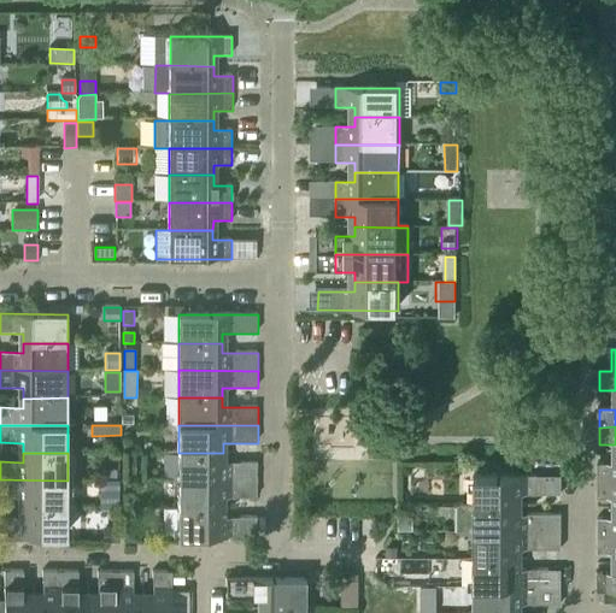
[(223,453),(179,453),(179,481),(258,481),(258,463),(223,463),(223,453)]
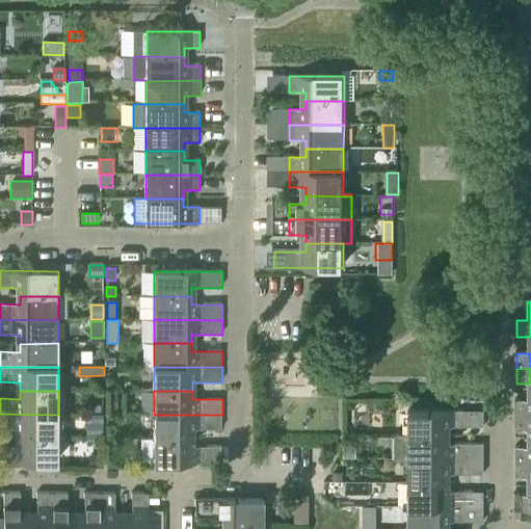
[(530,400),(516,401),(515,416),(530,416),(530,400)]
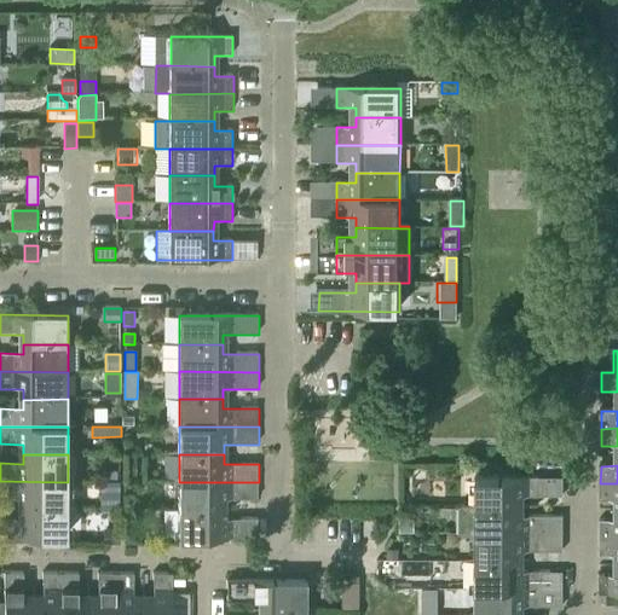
[(117,471),(104,471),(104,482),(117,482),(117,471)]
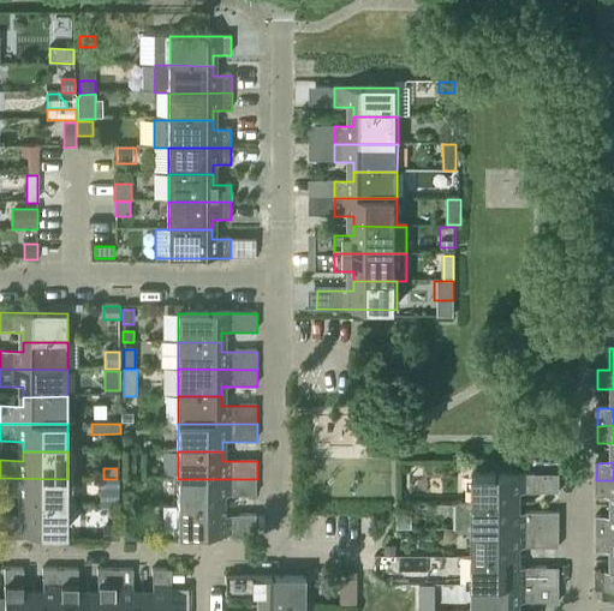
[(472,504),(516,504),(516,495),(560,495),(560,477),(472,475),(472,504)]
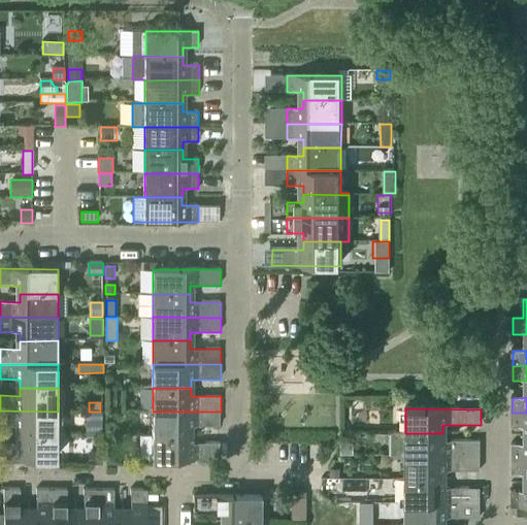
[(0,426),(20,427),(20,435),(58,435),(58,412),(0,411),(0,426)]
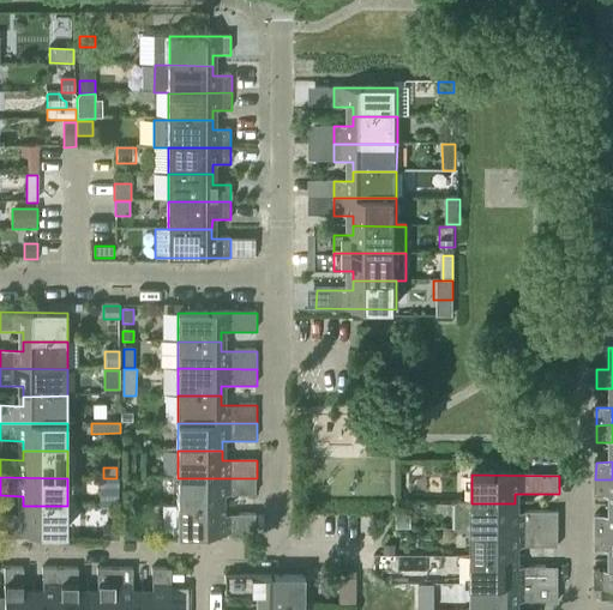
[(257,478),(178,478),(179,506),(222,506),(222,496),(257,496),(257,478)]
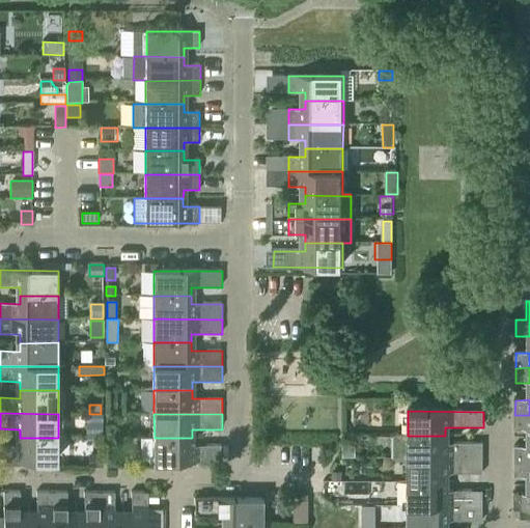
[(529,415),(514,415),(514,431),(529,429),(529,415)]
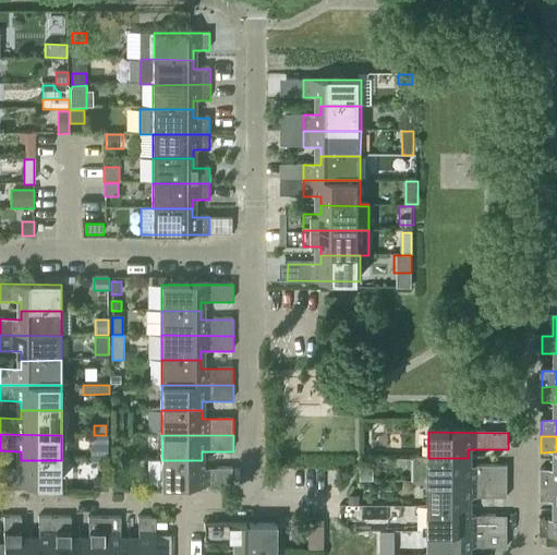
[(108,448),(91,448),(91,460),(107,460),(108,448)]
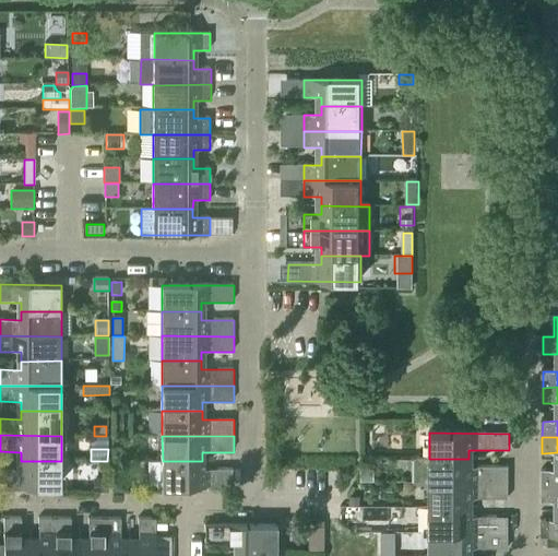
[(469,459),(429,459),(414,459),(414,484),(429,484),(508,485),(508,469),(469,469),(469,459)]
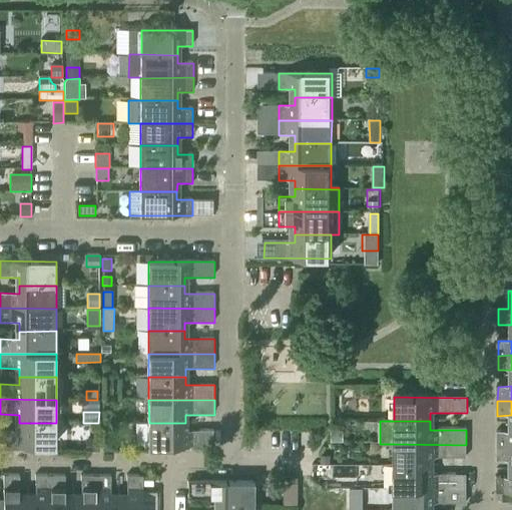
[(56,423),(19,423),(19,430),(0,430),(0,446),(56,446),(56,423)]
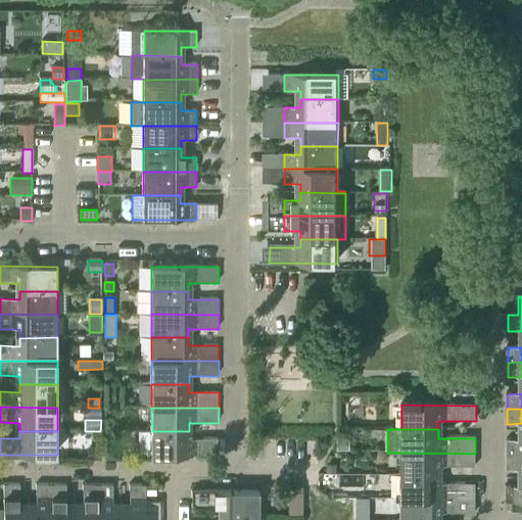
[(189,439),(189,431),(152,431),(151,434),(139,434),(139,452),(143,455),(152,455),(152,456),(219,456),(219,439),(189,439)]
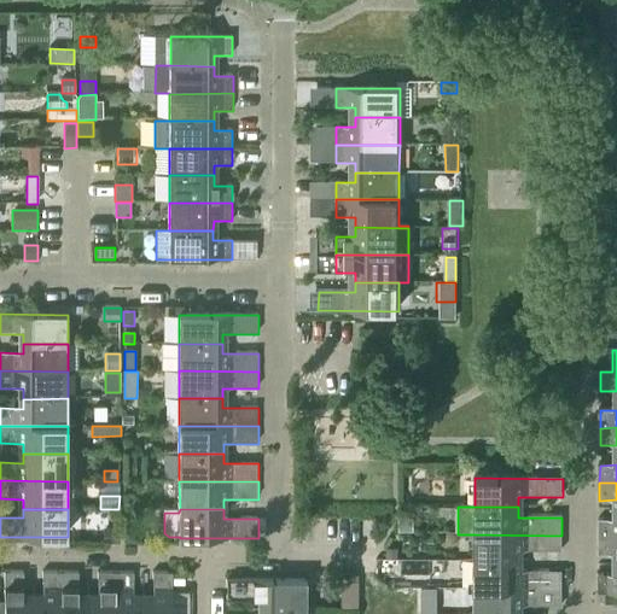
[(413,519),(401,519),(401,532),(413,532),(413,519)]
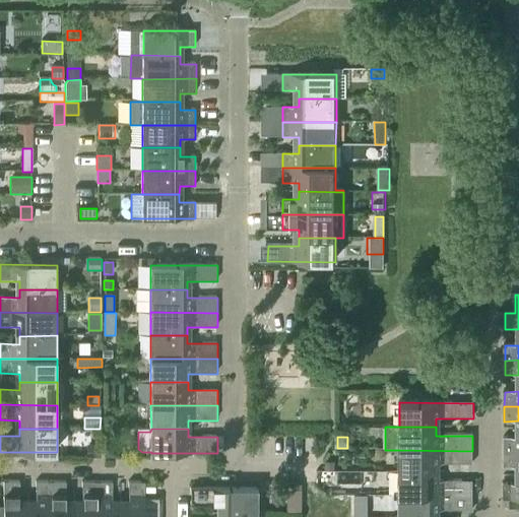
[(518,438),(504,438),(504,453),(518,452),(518,438)]
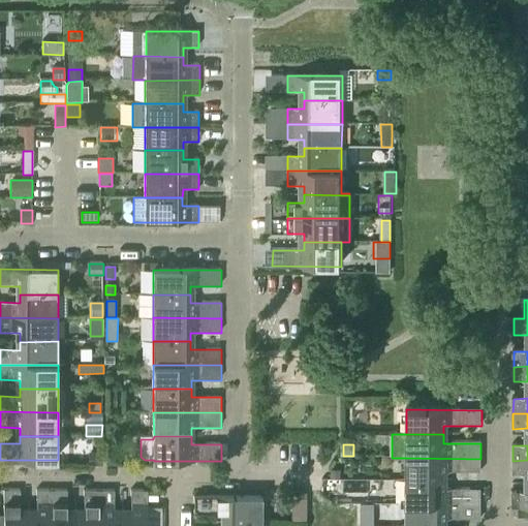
[(102,454),(89,454),(89,466),(102,466),(102,454)]
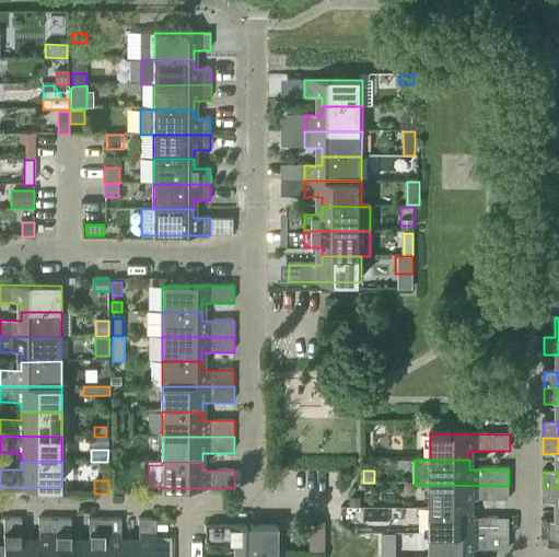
[(124,482),(113,482),(113,492),(124,492),(124,482)]
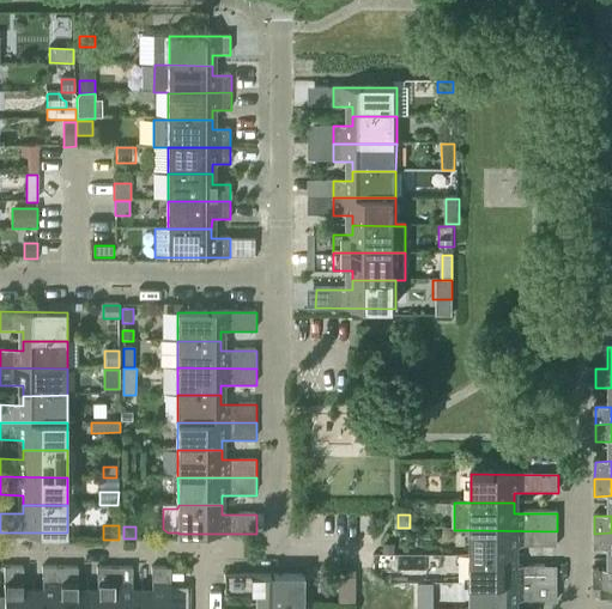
[(471,558),(514,558),(514,548),(557,548),(557,531),(471,530),(471,558)]
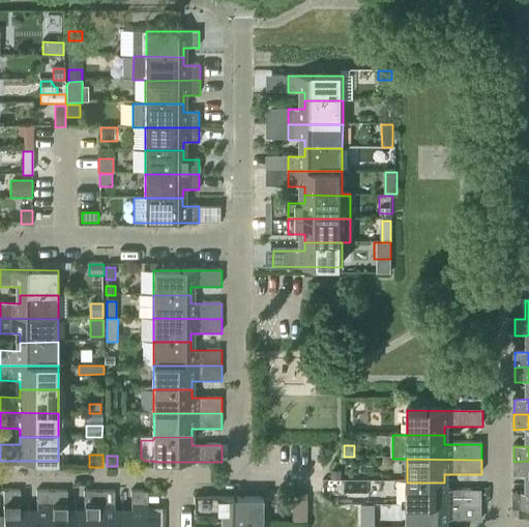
[(528,461),(513,462),(513,476),(528,476),(528,461)]
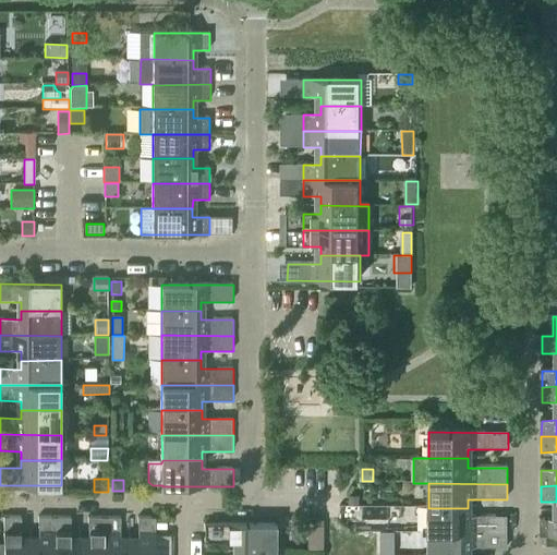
[(468,508),(428,508),(428,533),(507,533),(507,517),(468,517),(468,508)]
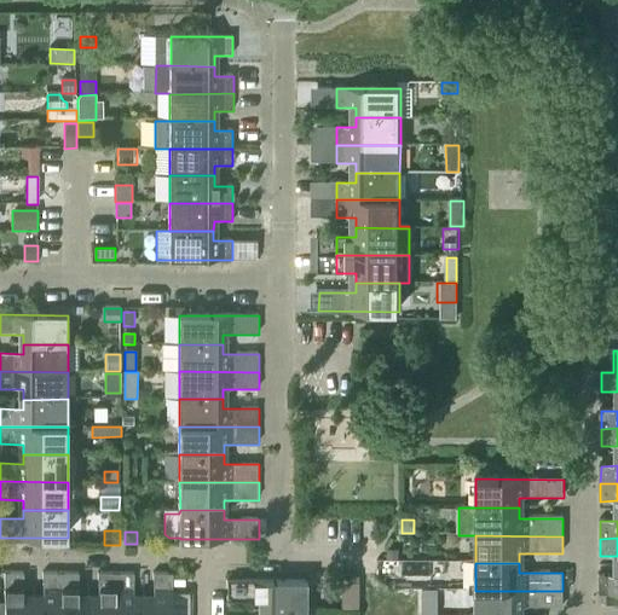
[(32,614),(33,598),(23,598),(23,574),(5,574),(4,614),(32,614)]
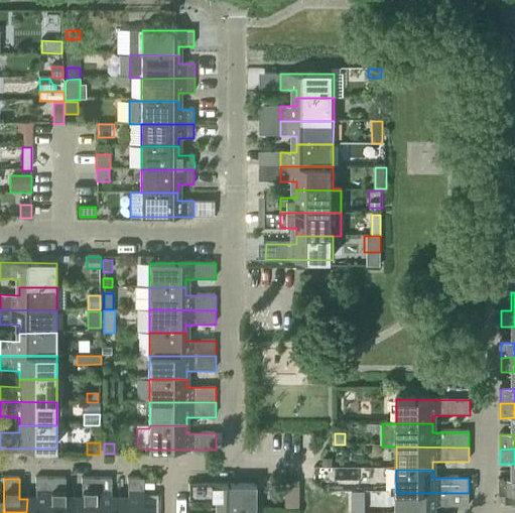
[(36,499),(27,499),(26,512),(50,512),(50,479),(36,479),(36,499)]
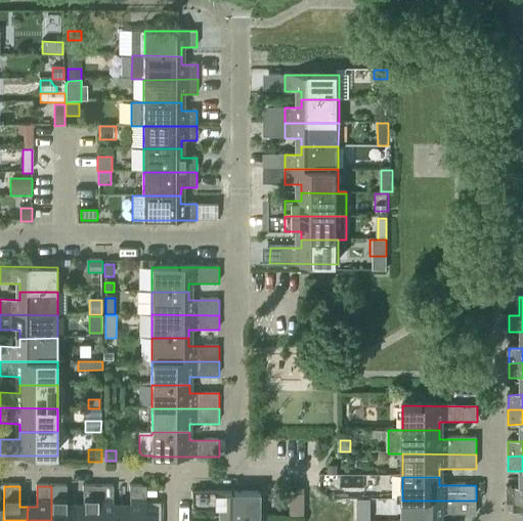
[(66,486),(51,486),(51,520),(74,520),(75,508),(66,508),(66,486)]
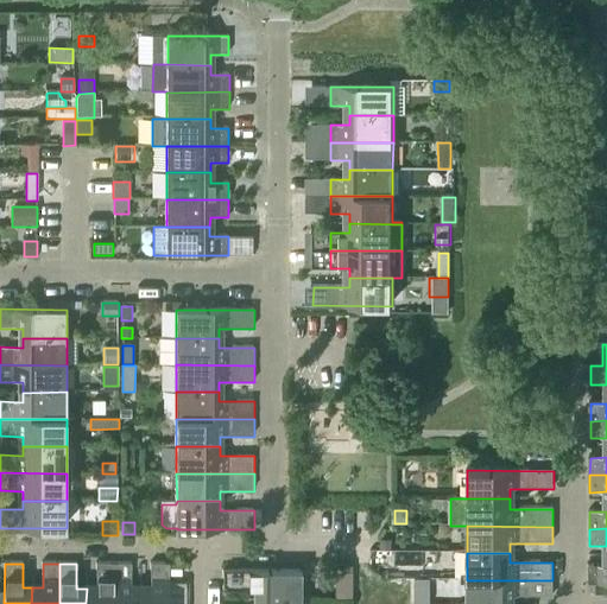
[(113,603),(114,564),(96,564),(96,589),(87,589),(86,603),(113,603)]
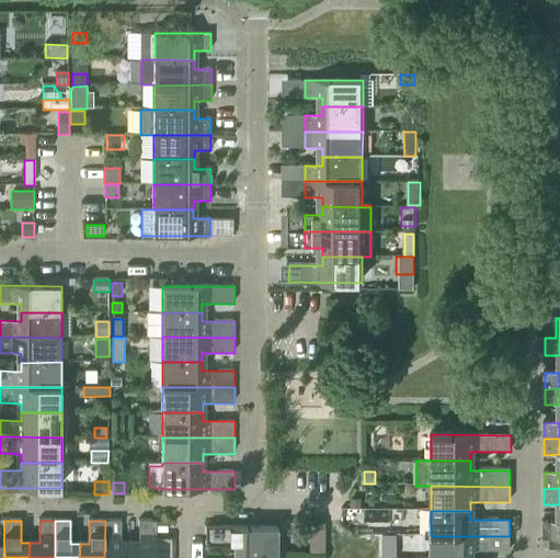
[(129,557),(129,544),(122,544),(122,521),(105,521),(104,557),(129,557)]
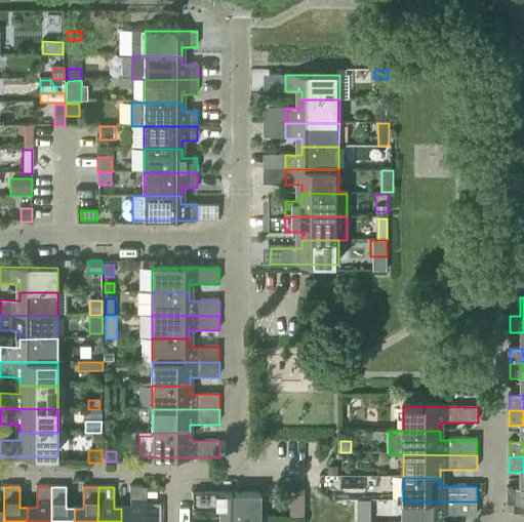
[(130,509),(121,509),(121,521),(160,521),(161,504),(147,504),(147,487),(144,487),(130,487),(130,509)]
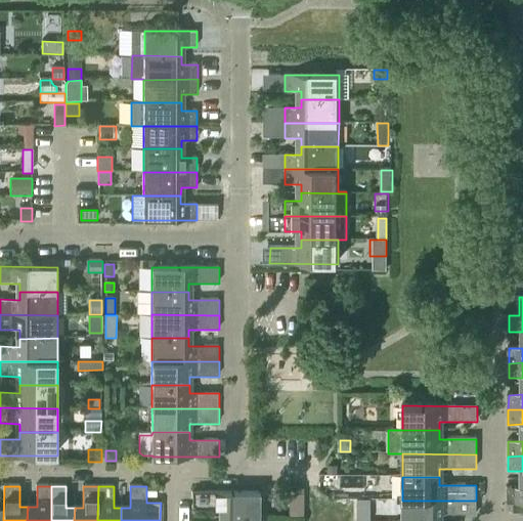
[(522,486),(508,487),(508,504),(522,504),(522,486)]
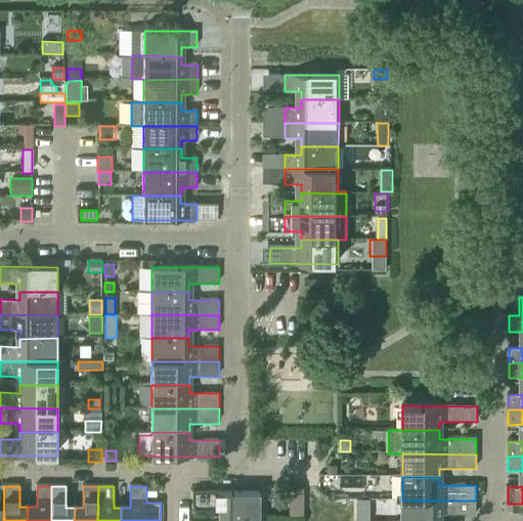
[(222,509),(222,517),(260,518),(260,493),(192,492),(192,509),(222,509)]
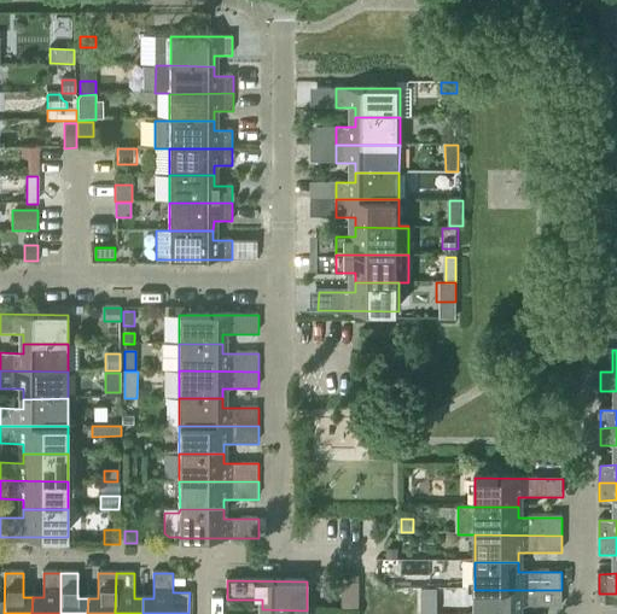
[(359,584),(342,584),(342,612),(359,612),(359,584)]
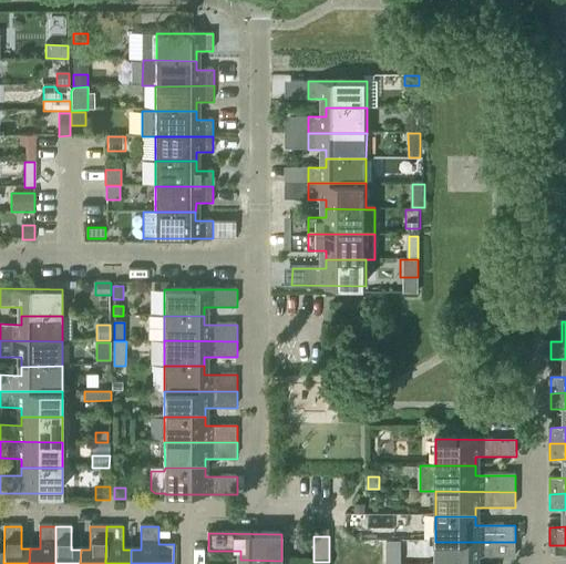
[(475,563),(475,559),(493,559),(515,559),(515,542),(435,542),(435,563),(475,563)]
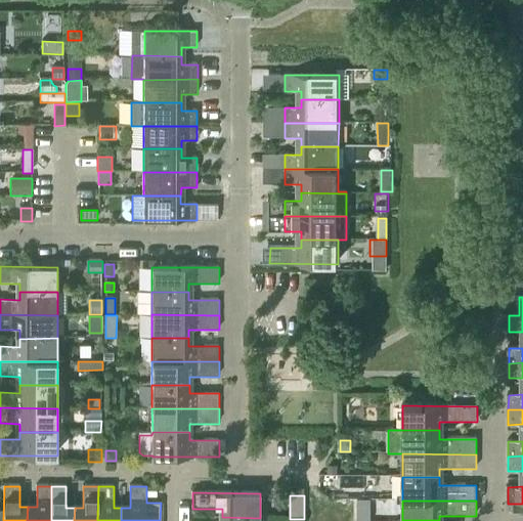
[(366,520),(366,512),(357,512),(357,517),(357,520),(366,520)]
